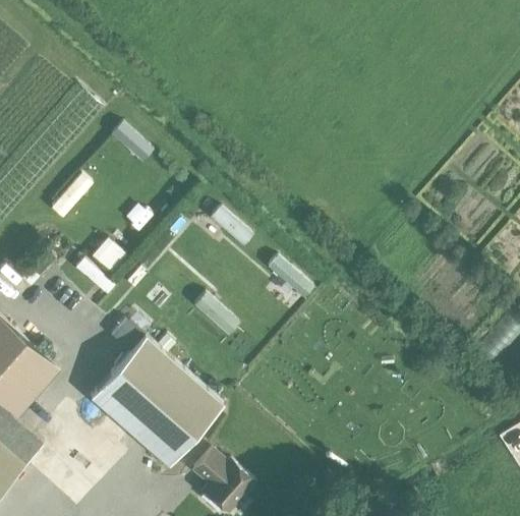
[(112,128),(145,160),(155,149),(123,117),(112,128)]
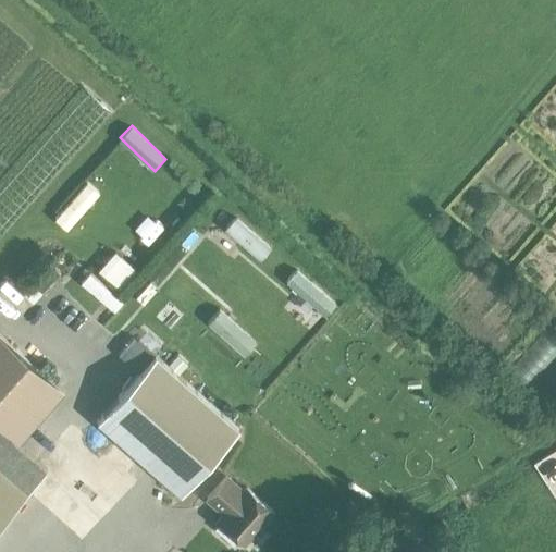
[(70,231),(101,193),(88,183),(57,220),(70,231)]
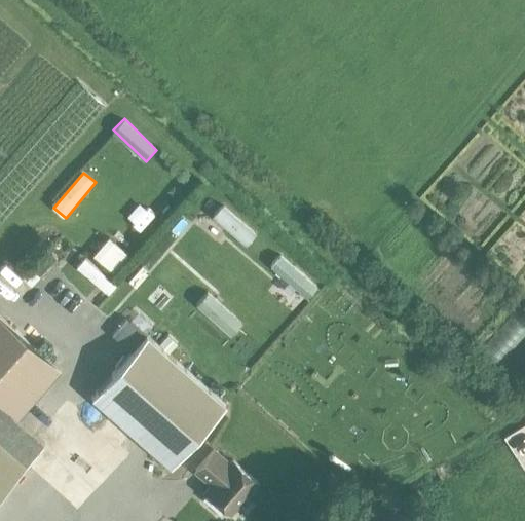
[(210,215),(246,249),(256,237),(221,203),(210,215)]
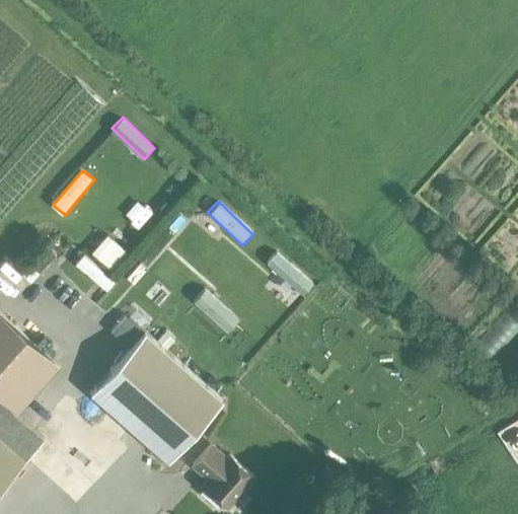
[(108,234),(96,249),(114,264),(126,248),(108,234)]
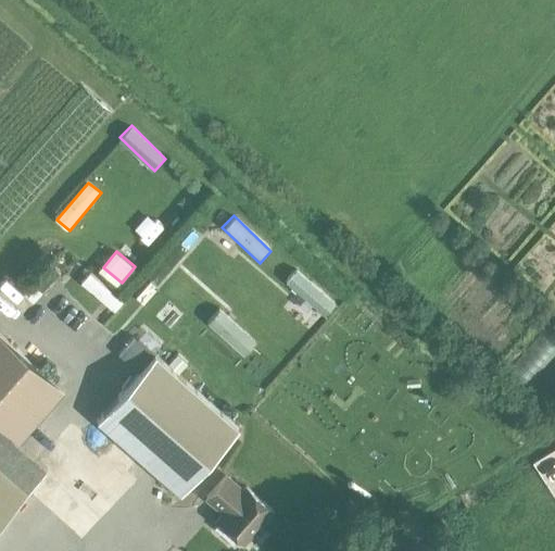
[(327,316),(338,303),(298,270),(287,282),(327,316)]
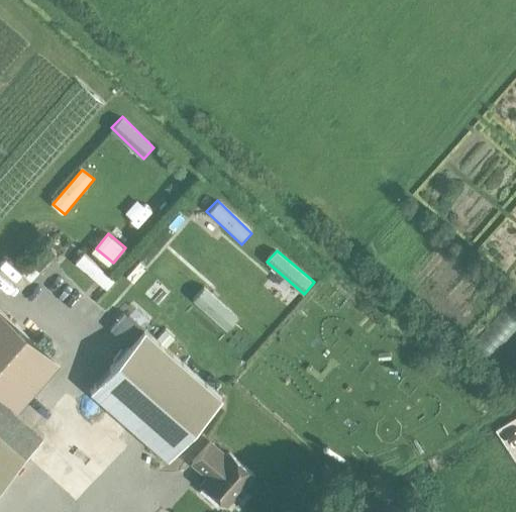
[(77,265),(109,289),(117,279),(85,254),(77,265)]
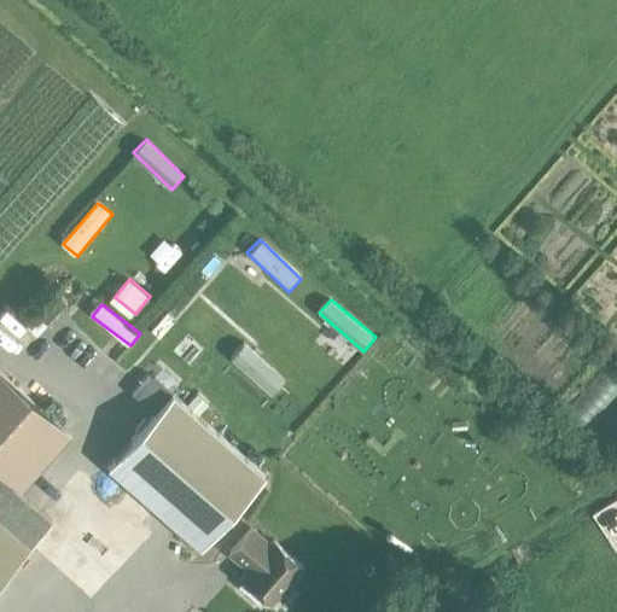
[(0,474),(21,494),(70,438),(0,376),(0,474)]
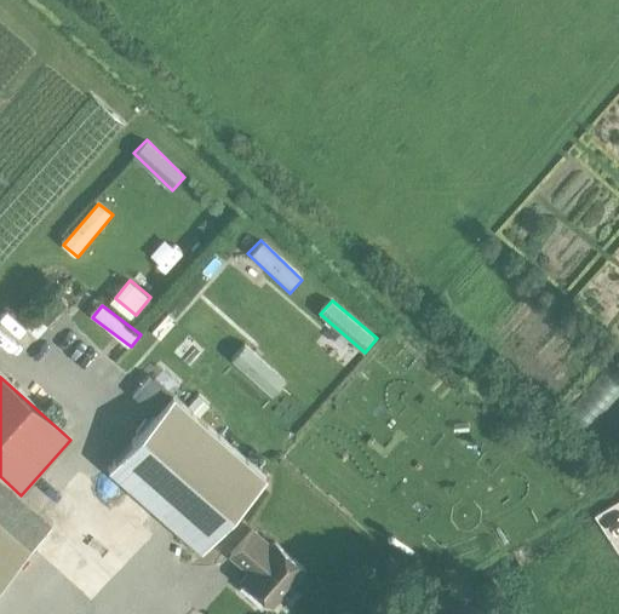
[(201,556),(267,483),(173,400),(108,474),(201,556)]
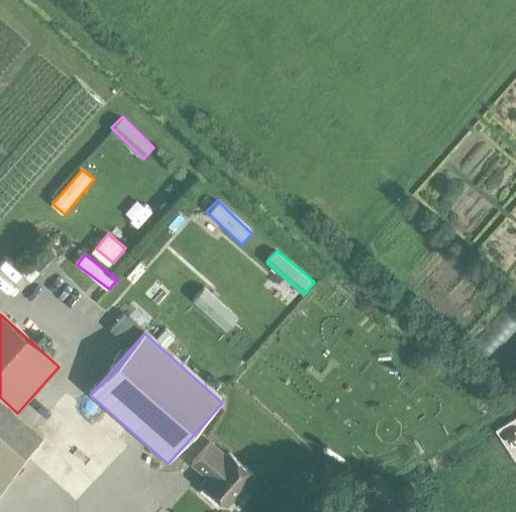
[(0,489),(43,441),(38,436),(0,401),(0,489)]
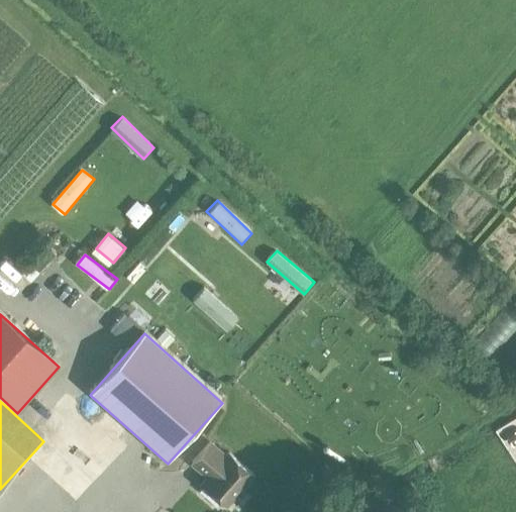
[(226,509),(252,478),(229,457),(226,461),(210,446),(192,467),(208,481),(202,488),(226,509)]
